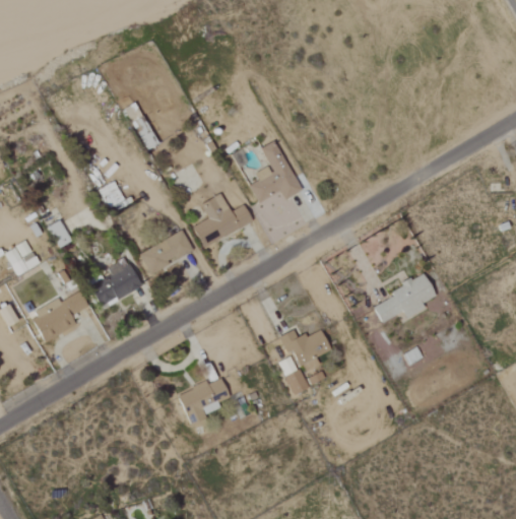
[(261,147),(269,165),(255,173),(259,180),(250,185),(259,202),(280,191),(284,199),(301,191),(275,140),(261,147)]
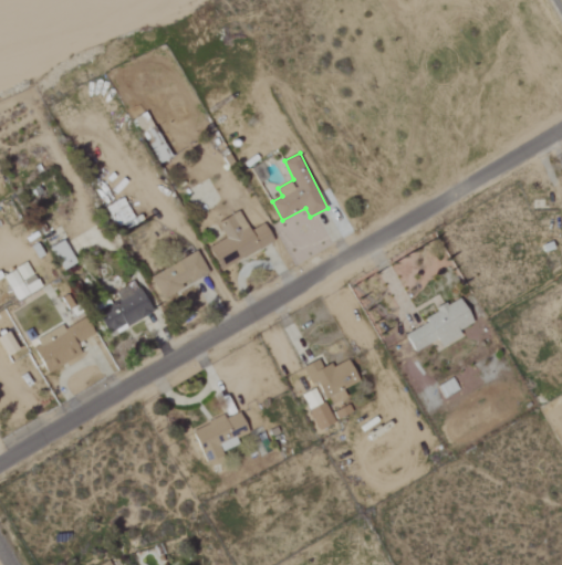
[(110,205),(117,226),(135,218),(126,198),(110,205)]
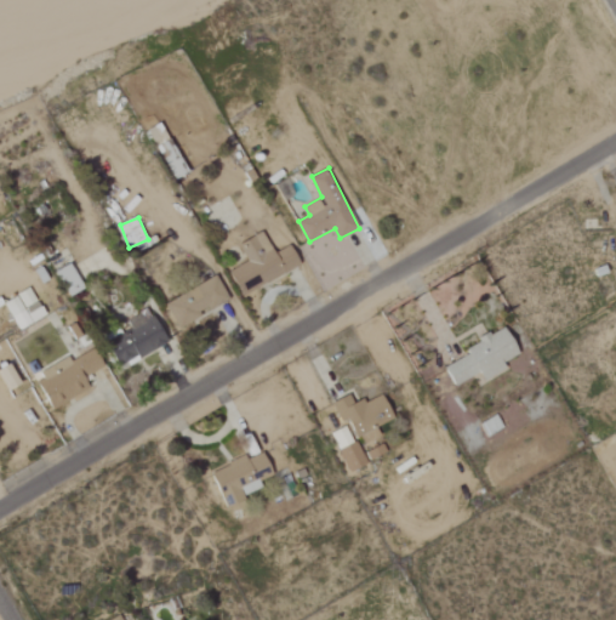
[(291,244),(275,252),(263,231),(240,243),(250,261),(231,271),(244,295),(302,265),(291,244)]
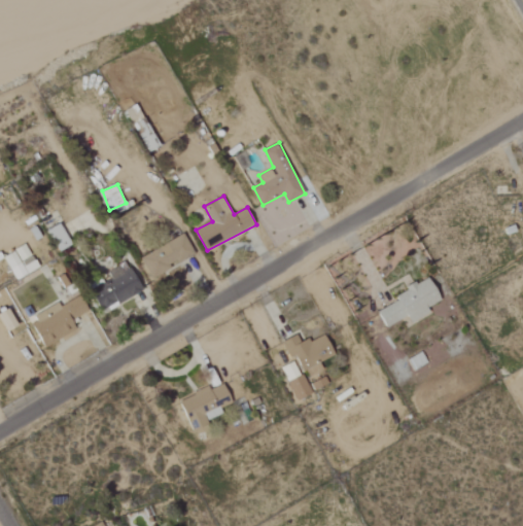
[(48,230),(61,251),(72,244),(60,222),(48,230)]
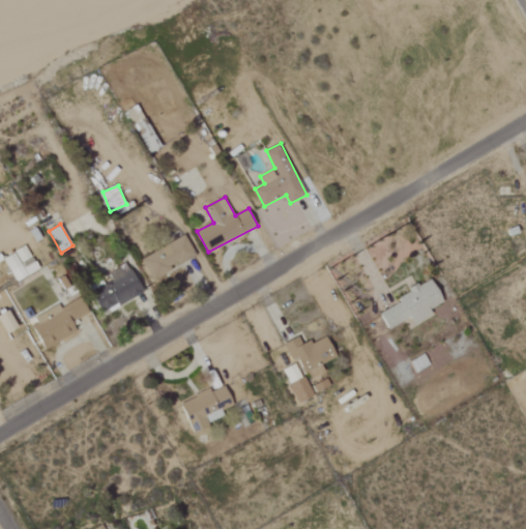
[(142,257),(153,280),(173,270),(172,267),(196,255),(187,236),(142,257)]
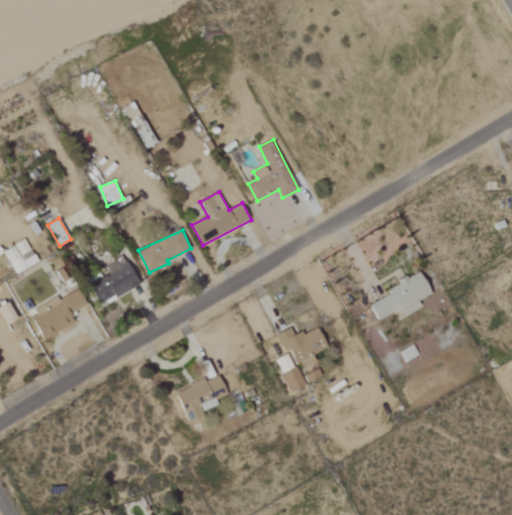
[(6,249),(16,272),(38,263),(27,239),(6,249)]
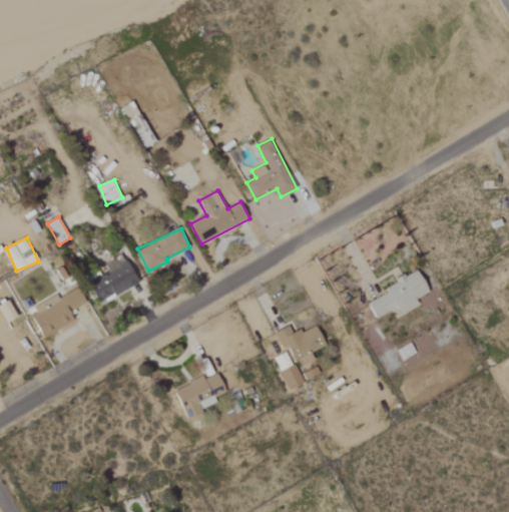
[(139,283),(128,260),(119,264),(117,260),(100,268),(104,275),(89,282),(99,303),(139,283)]
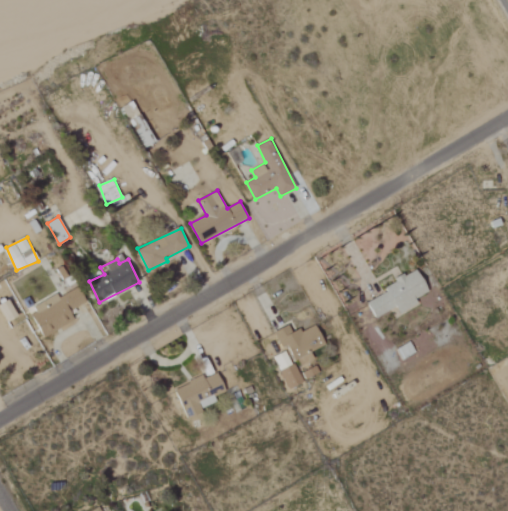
[(428,291),(416,269),(384,286),(387,292),(368,302),(376,317),(398,306),(401,312),(418,303),(416,298),(428,291)]
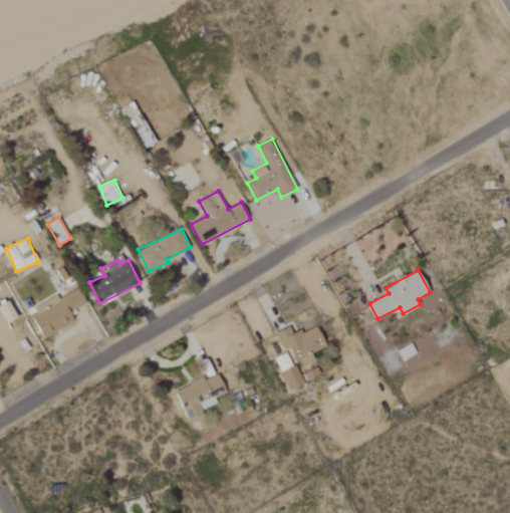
[(30,310),(43,337),(75,322),(71,312),(87,305),(79,288),(60,297),(59,297),(30,310)]
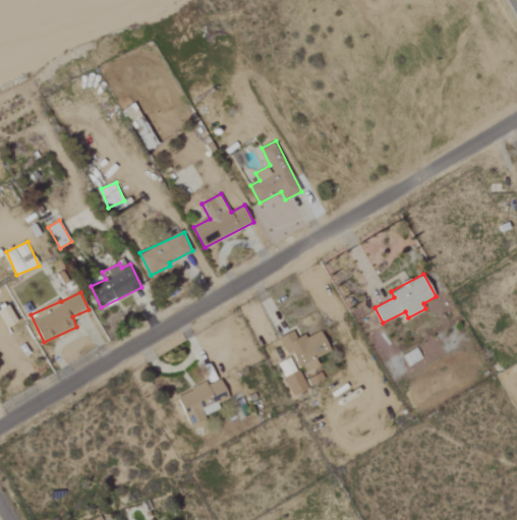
[(0,309),(7,327),(17,323),(9,304),(0,308),(0,309)]
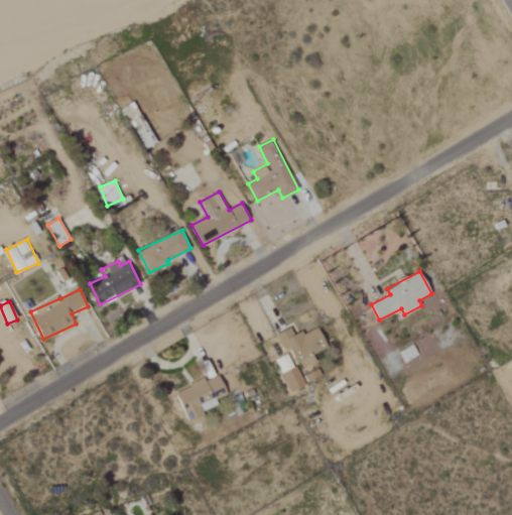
[(277,334),(284,349),(290,346),(300,369),(316,361),(313,354),(328,348),(317,326),(295,337),(291,327),(277,334)]
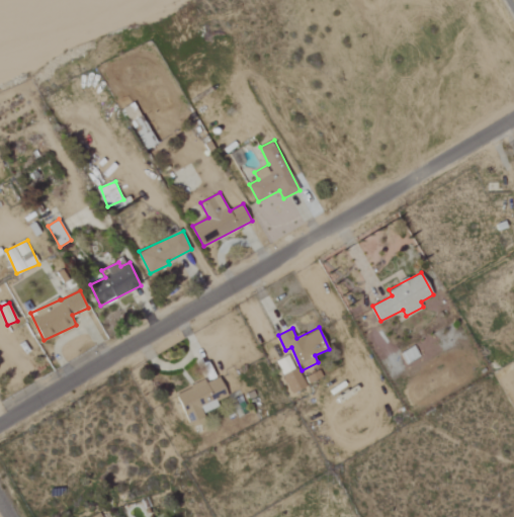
[(307,386),(290,354),(277,360),(293,394),(307,386)]
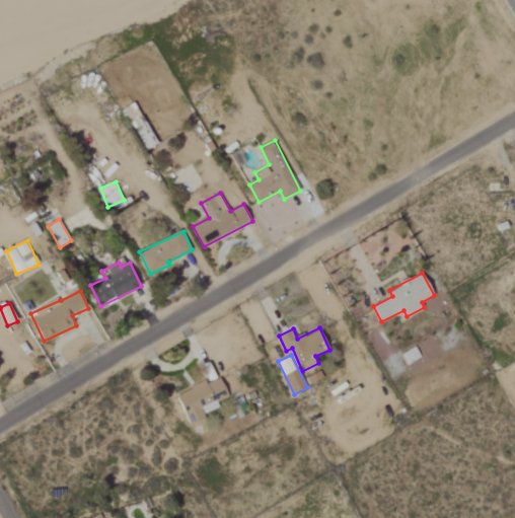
[(324,377),(320,371),(307,378),(310,384),(324,377)]
